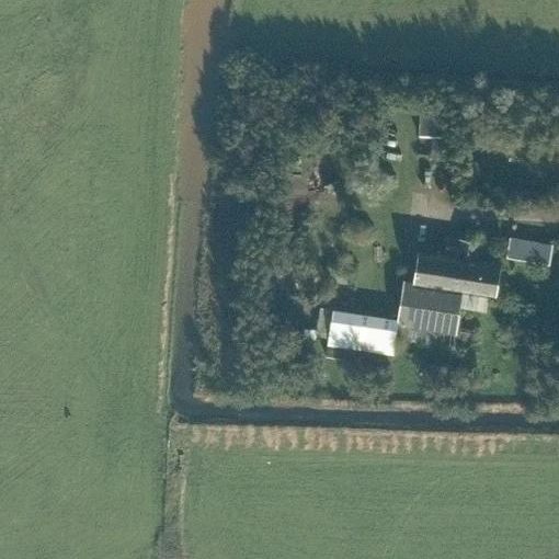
[(430,137),(429,160),(442,161),(443,138),(430,137)]
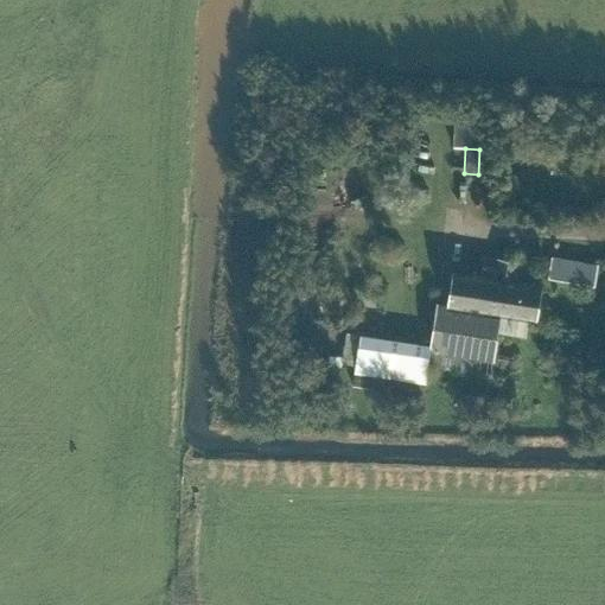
[(549,258),(546,279),(592,287),(594,265),(549,258)]
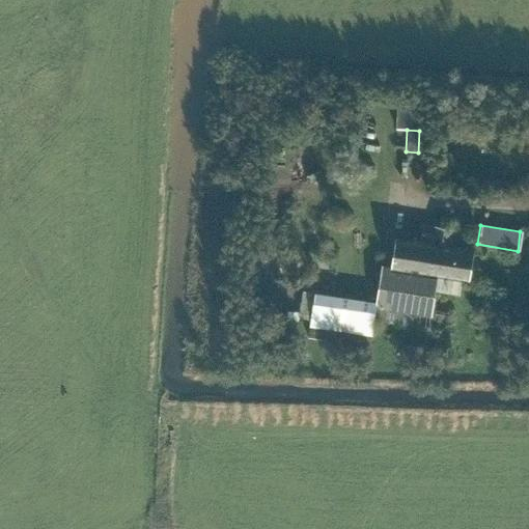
[(376,302),(374,307),(428,315),(429,313),(435,276),(467,281),(471,251),(448,248),(450,229),(433,227),(433,230),(422,228),(420,228),(418,243),(394,240),(390,269),(381,268),(376,302)]
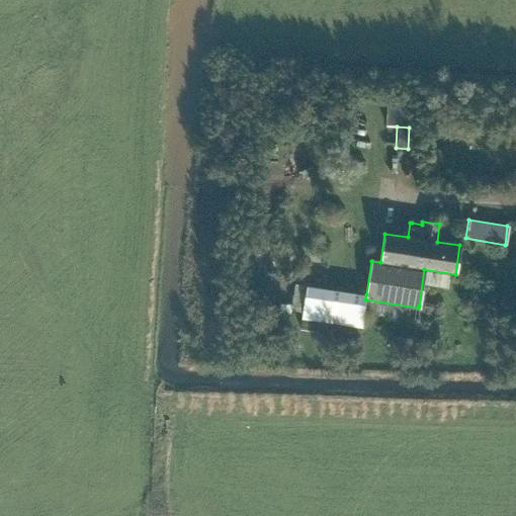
[(306,285),(301,320),(361,329),(365,299),(366,294),(306,285)]
